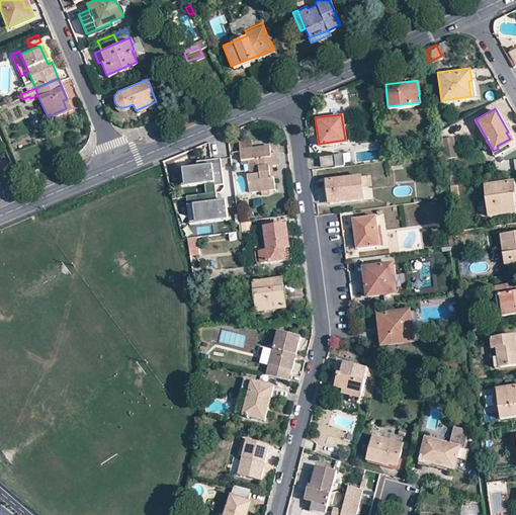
[(500,151),(515,141),(515,140),(510,130),(508,132),(506,133),(510,139),(497,146),(498,149),(500,151)]
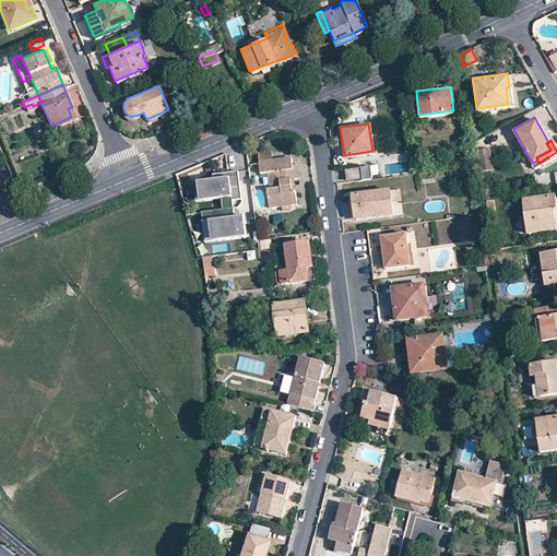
[(271,156),(270,146),(256,149),(257,158),(271,156)]
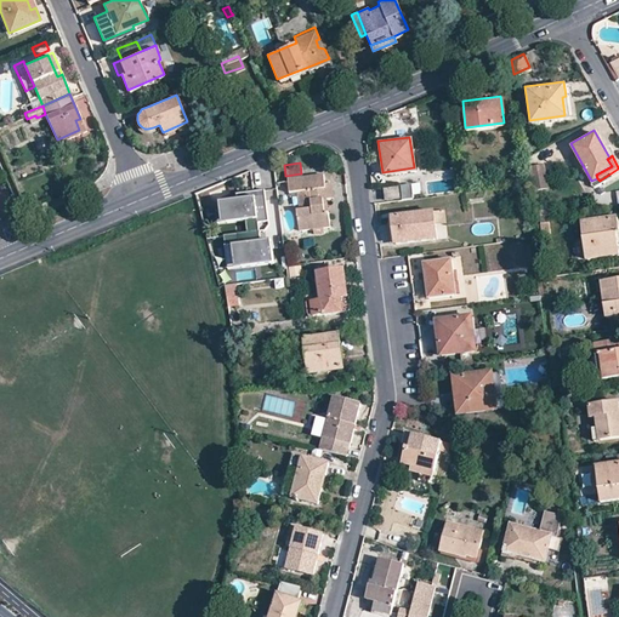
[(545,187),(543,163),(528,165),(532,189),(545,187)]
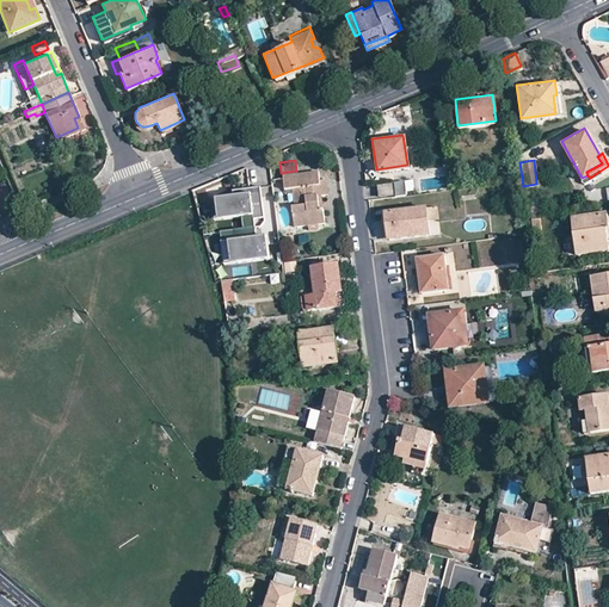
[(317,222),(323,221),(321,206),(317,206),(315,192),(303,193),(302,184),(317,183),(317,178),(315,168),(296,171),(281,173),(283,186),(289,186),(291,204),(290,204),(293,224),(306,223),(317,222)]
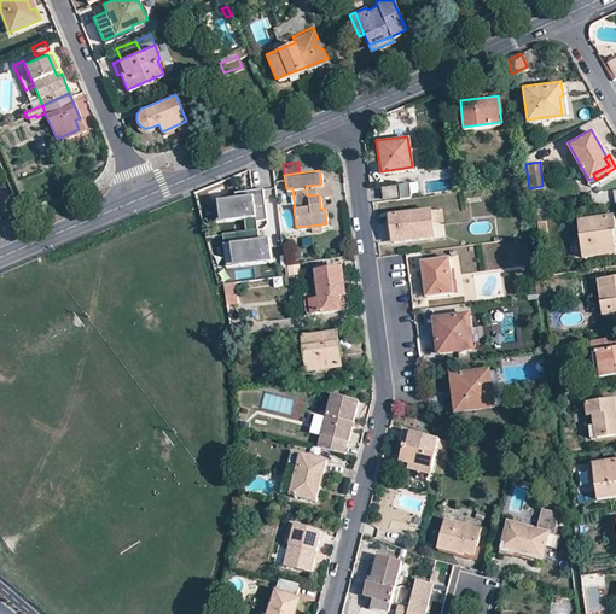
[(319,194),(323,194),(329,193),(327,180),(320,180),(320,185),(306,186),(307,196),(319,194)]
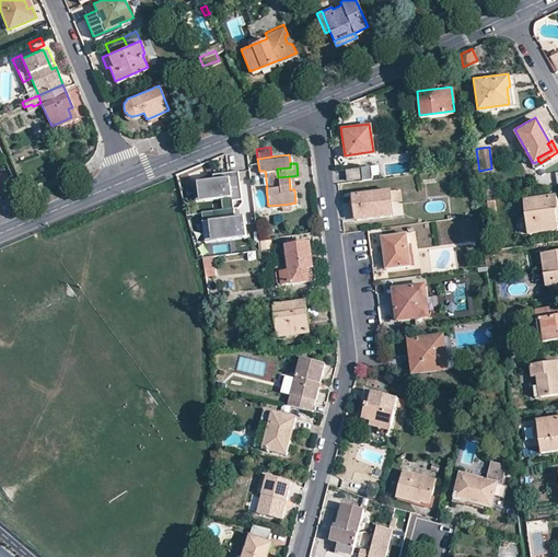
[(346,178),(359,176),(358,166),(345,169),(346,178)]
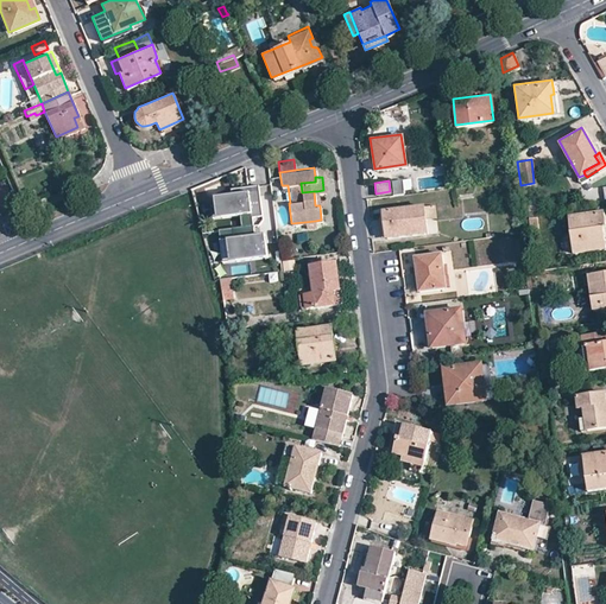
[(260,213),(257,184),(235,186),(237,192),(231,192),(218,195),(220,216),(239,214),(240,226),(252,224),(251,214),(260,213)]
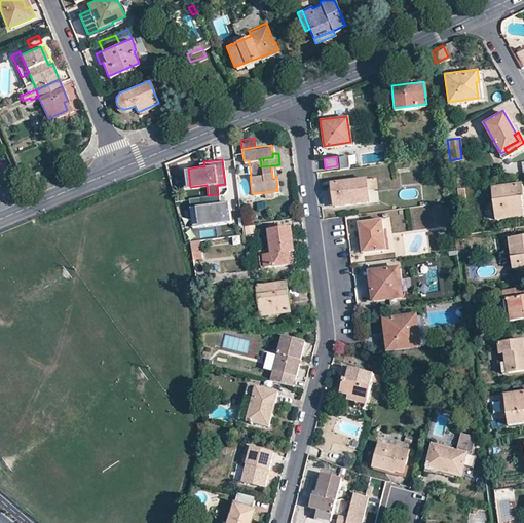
[(190,187),(188,169),(181,170),(183,188),(190,187)]
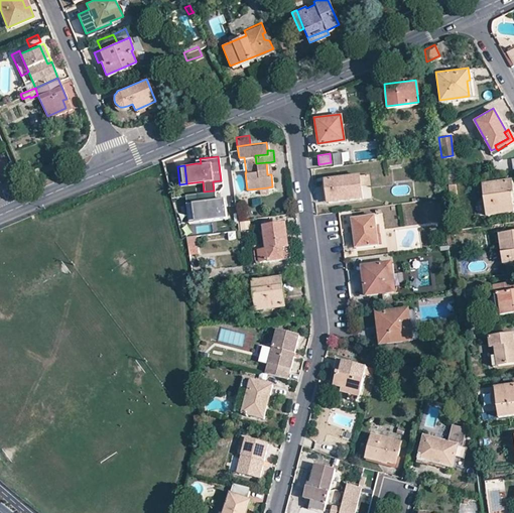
[(327,201),(361,197),(358,172),(324,176),(327,201)]
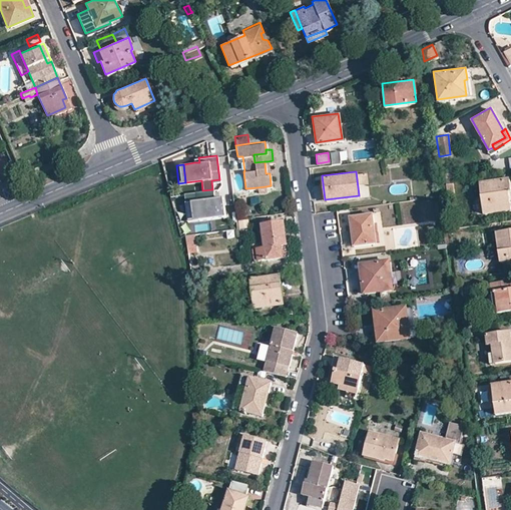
[(482,212),(509,208),(507,190),(510,189),(508,176),(478,180),(482,212)]
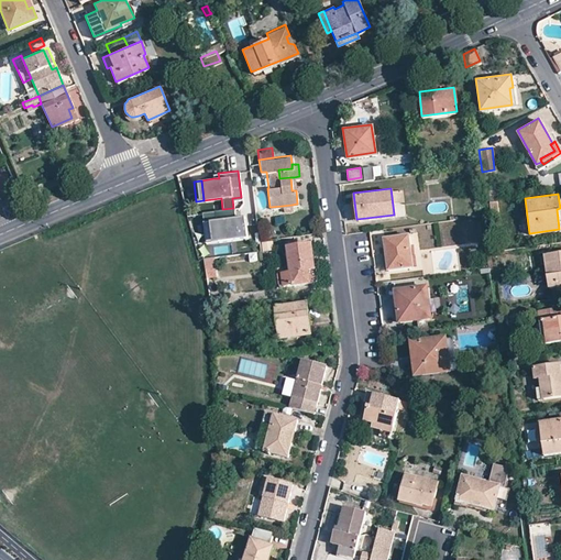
[(235,224),(234,217),(233,208),(222,209),(201,211),(204,233),(216,231),(217,241),(246,238),(244,223),(235,224)]
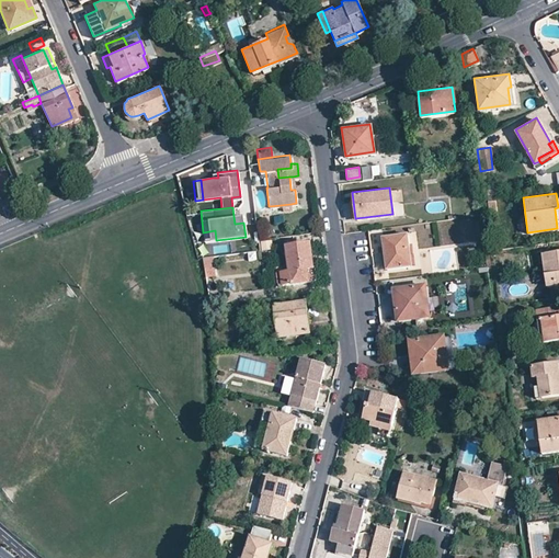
[(216,240),(215,230),(203,232),(204,241),(216,240)]
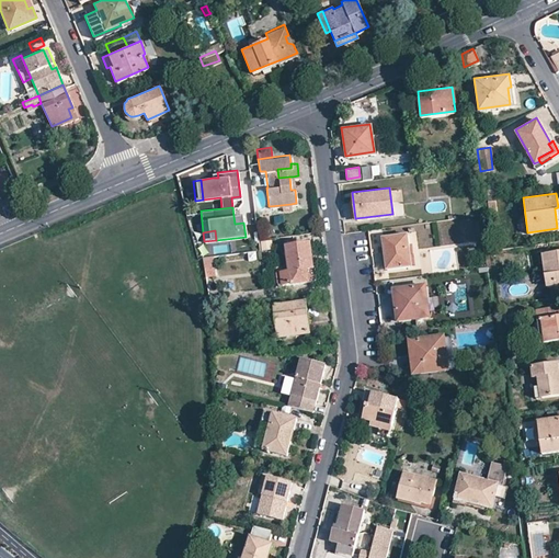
[(385,268),(411,264),(406,231),(380,236),(385,268)]
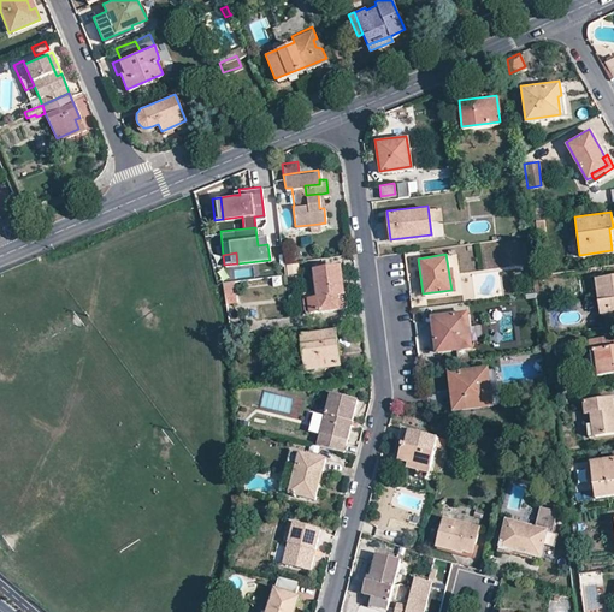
[(337,295),(343,293),(340,265),(313,268),(317,297),(337,295)]
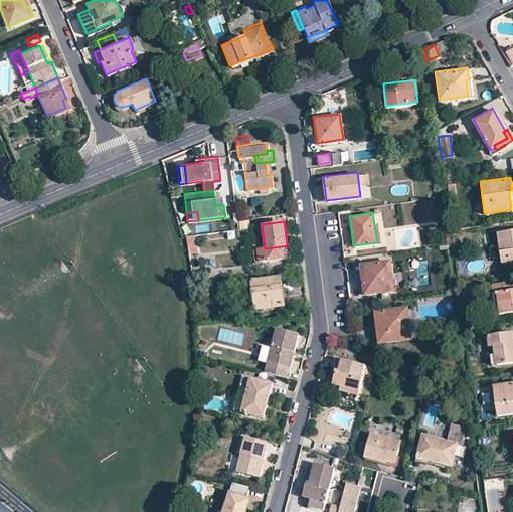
[(512,228),(496,231),(500,261),(511,260),(511,258),(512,257),(512,228)]
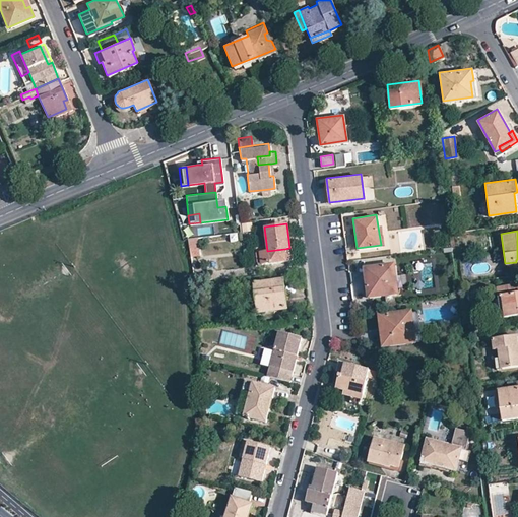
[(187,237),(189,253),(196,253),(194,236),(187,237)]
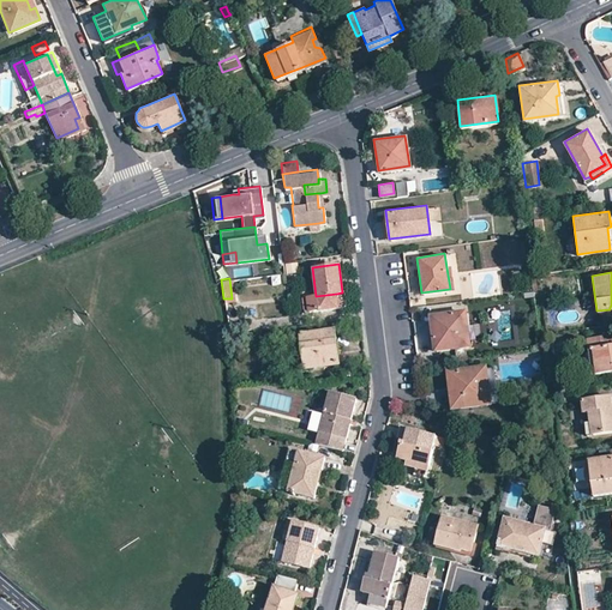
[(337,306),(336,294),(316,296),(317,308),(337,306)]
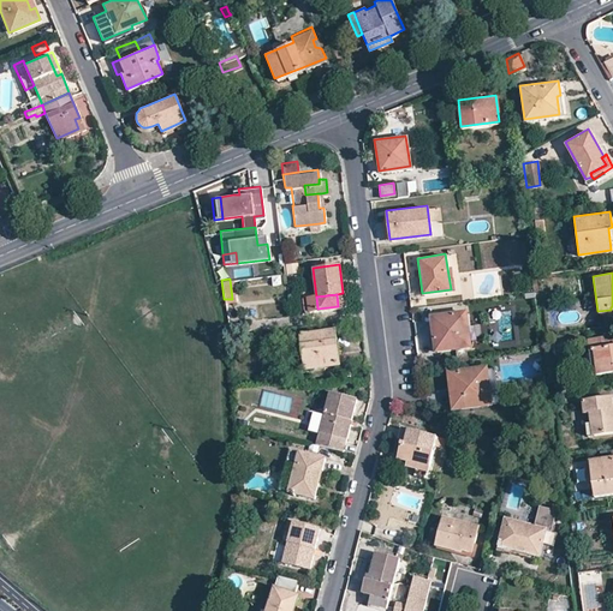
[(317,309),(316,297),(307,298),(309,310),(317,309)]
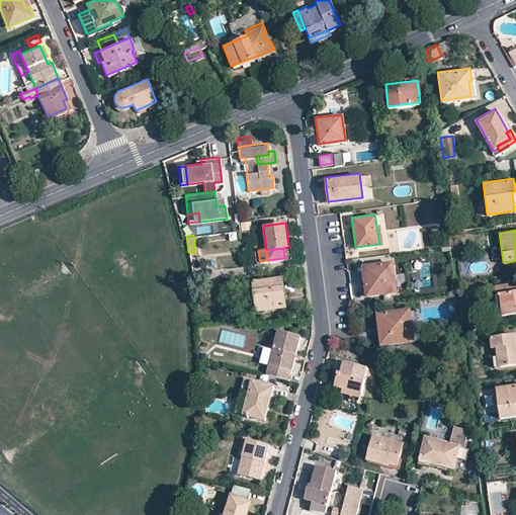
[(360,255),(353,256),(354,266),(361,265),(360,255)]
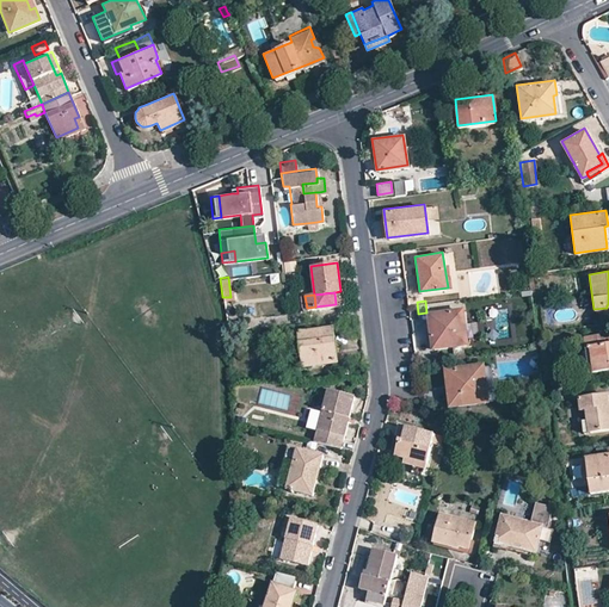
[(431,347),(466,342),(461,308),(426,313),(431,347)]
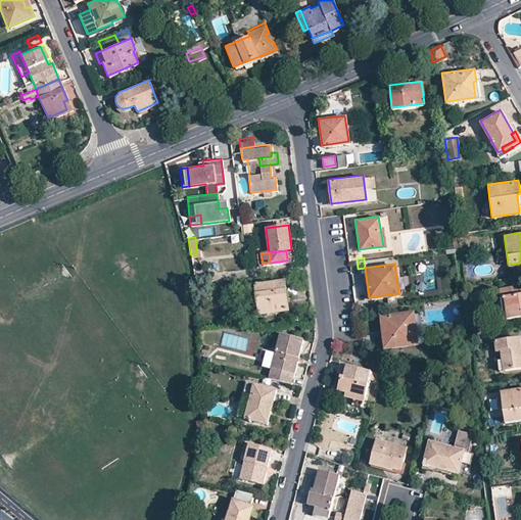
[(193,281),(210,279),(210,272),(192,274),(193,281)]
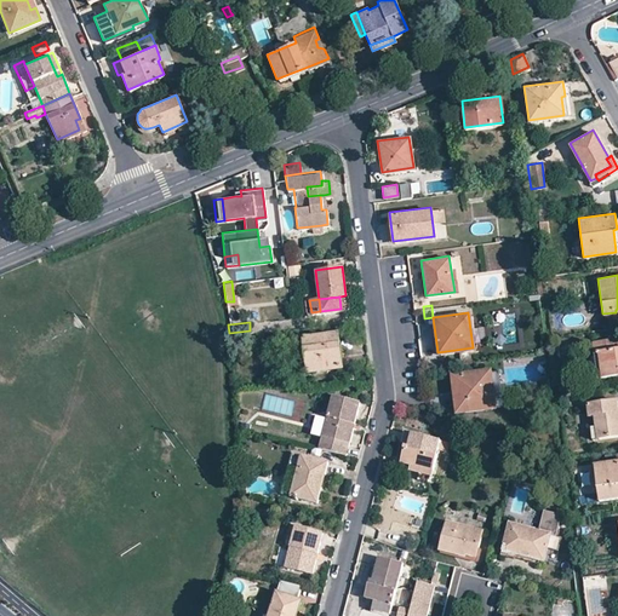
[(307,370),(341,367),(336,332),(302,337),(307,370)]
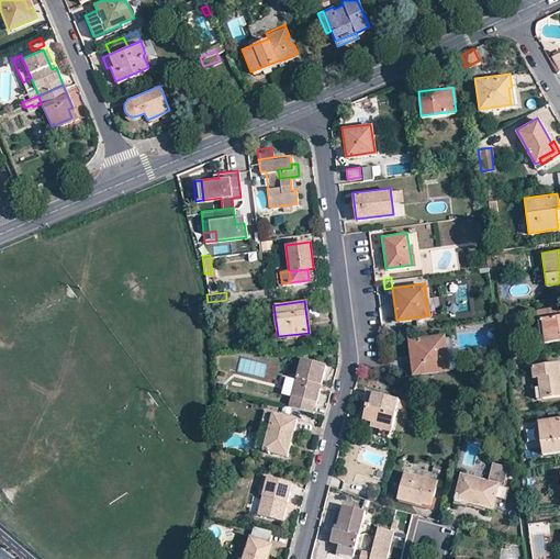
[(545,341),(559,337),(559,313),(556,314),(555,305),(536,309),(538,317),(541,317),(545,341)]
